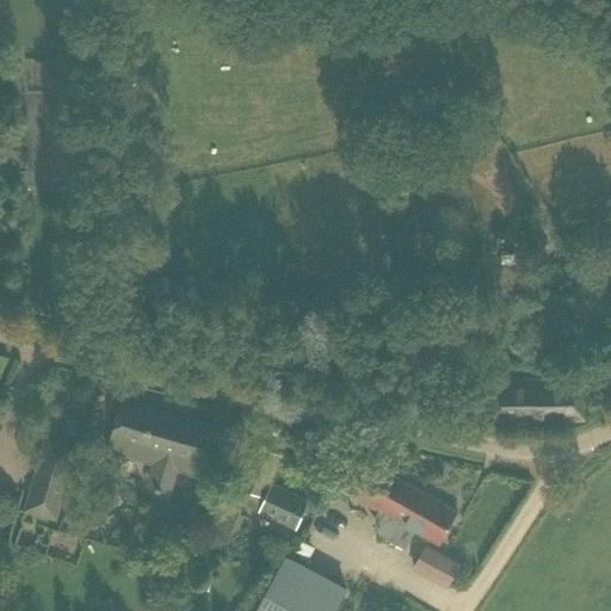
[(36,193),(34,180),(20,183),(23,196),(36,193)]
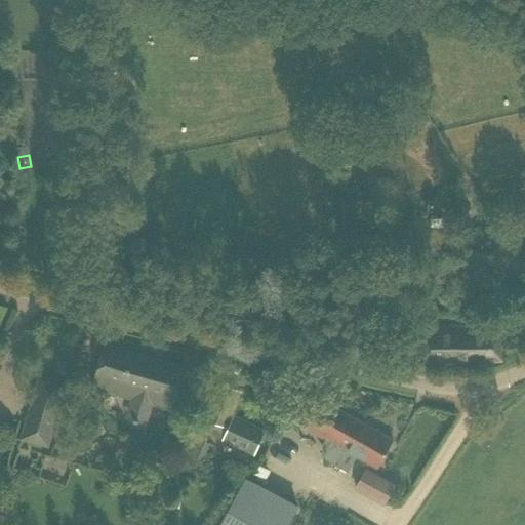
[(501,324),(481,325),(422,327),(423,362),(502,360),(501,324)]
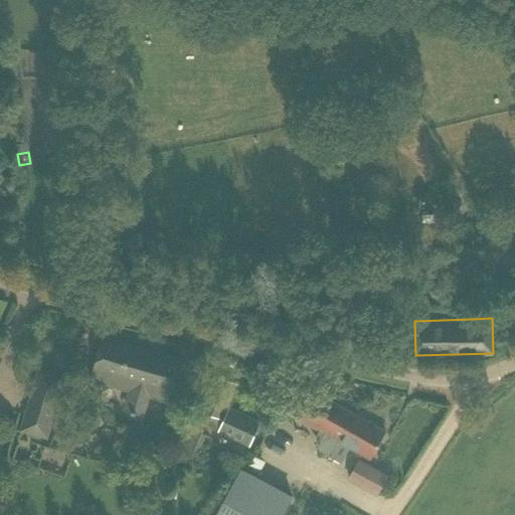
[(182,360),(104,338),(92,379),(131,390),(128,400),(138,403),(141,393),(170,401),(182,360)]
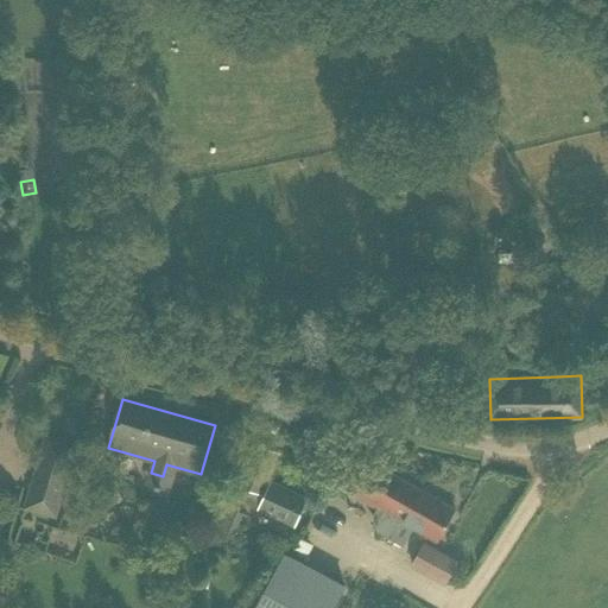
[(45,439),(25,510),(57,518),(75,449),(45,439)]
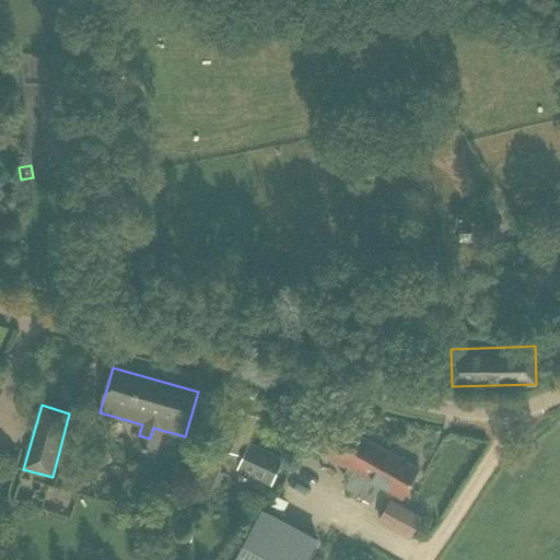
[(212,457),(271,485),(283,459),(251,443),(249,445),(243,442),(253,420),(233,411),(218,443),(219,443),(212,457)]
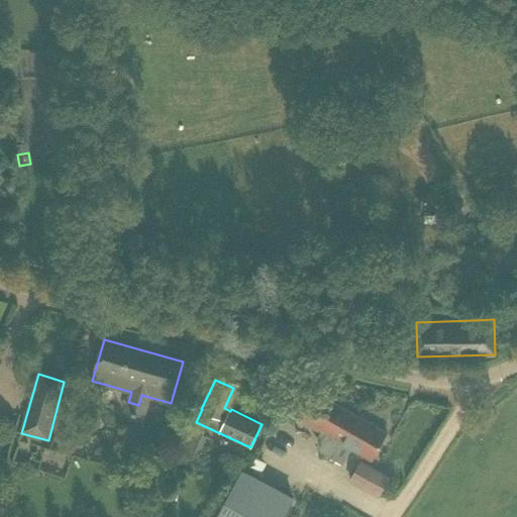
[(371,460),(388,433),(306,388),(291,416),(325,435),(318,447),(320,453),(341,466),(350,449),(371,460)]
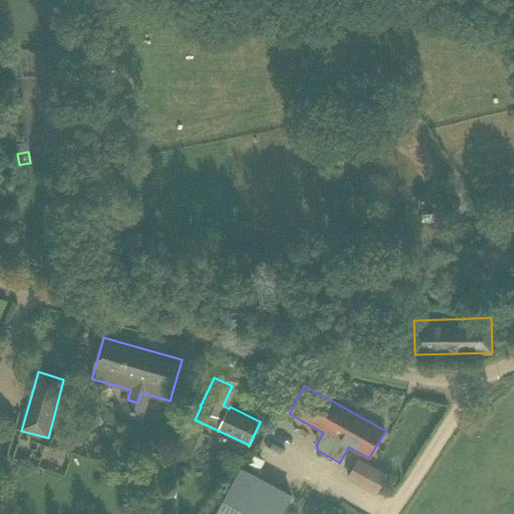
[(190,429),(182,449),(198,455),(206,435),(190,429)]
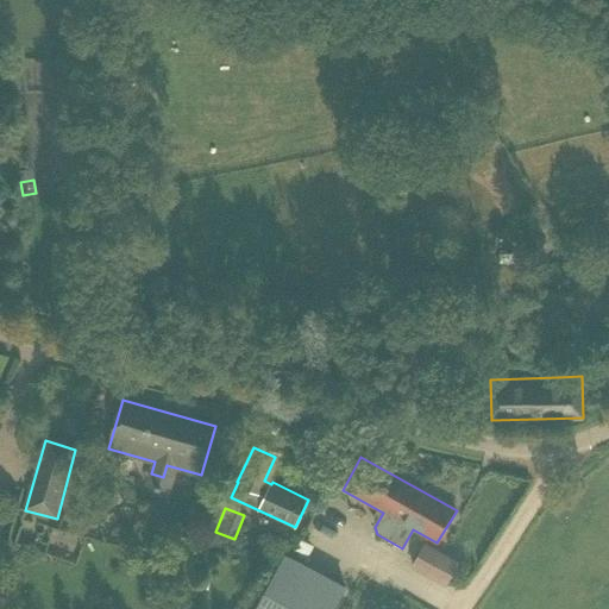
[(425,544),(412,567),(446,586),(459,562),(425,544)]
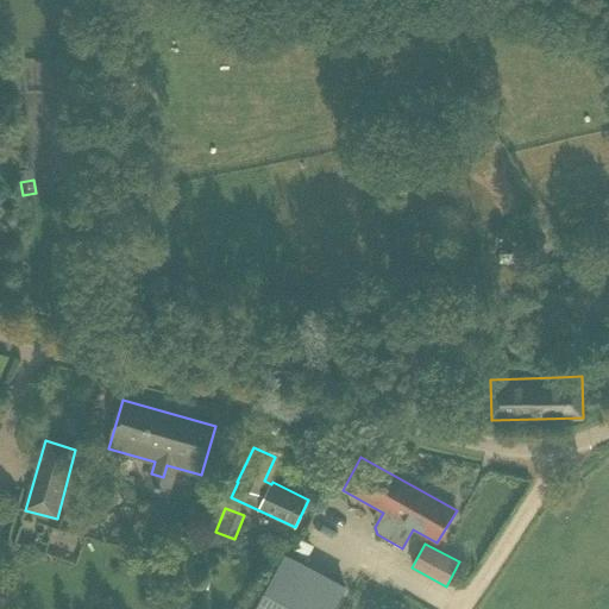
[(332,608),(345,589),(286,553),(253,608),(332,608)]
